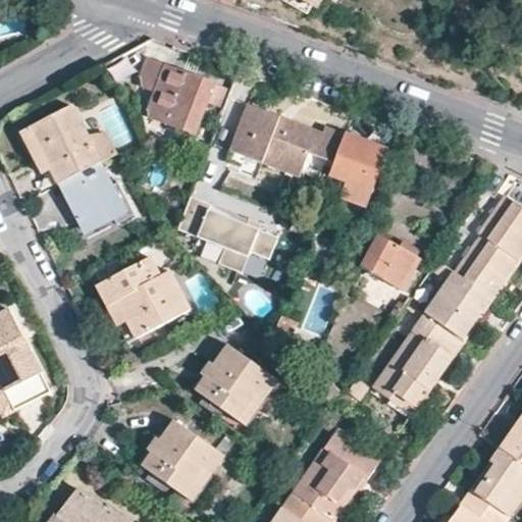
[(314,8),(318,0),(278,0),(278,1),(305,15),(310,6),(314,8)]
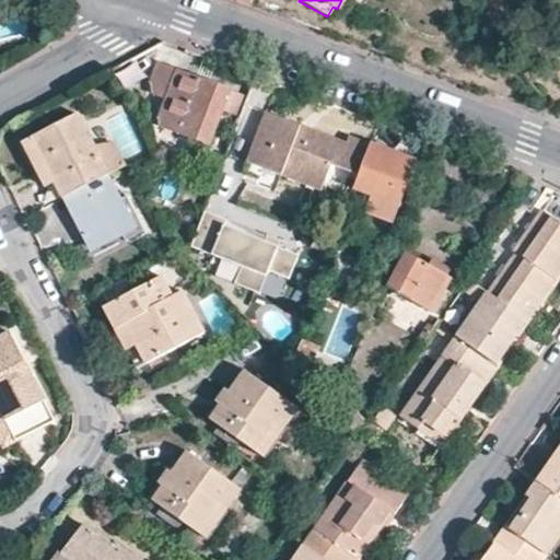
[(137,62),(117,72),(125,86),(143,77),(137,62)]
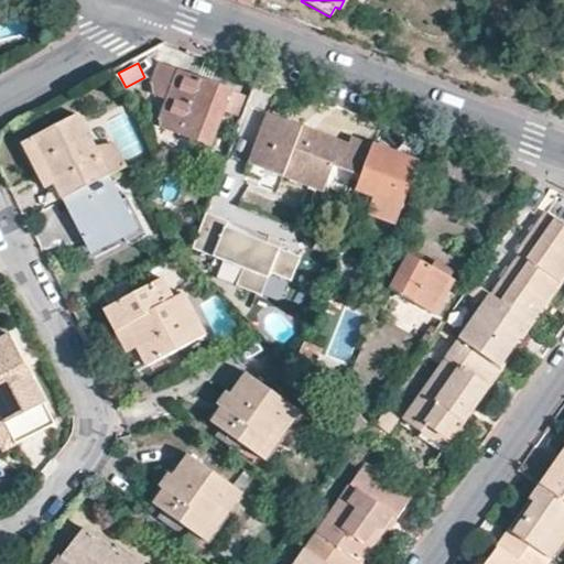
[(166,99),(156,126),(209,144),(223,109),(235,114),(242,91),(158,63),(150,85),(151,88),(151,90),(150,94),(166,99)]
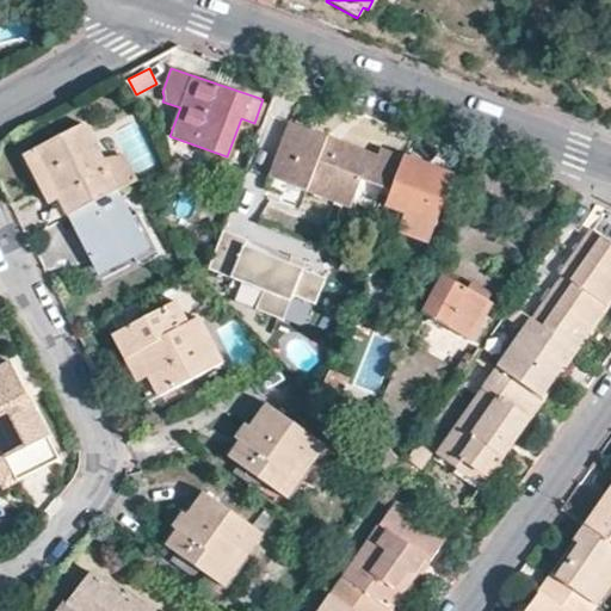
[(386,204),(403,159),(380,149),(376,156),(290,123),(288,122),(270,168),(306,183),(382,214),(386,204)]
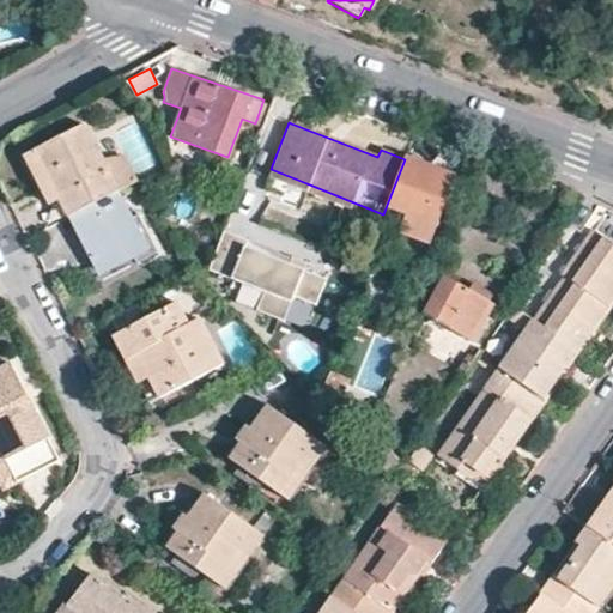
[(99,158),(84,126),(35,151),(60,200),(68,216),(70,216),(117,192),(99,158)]
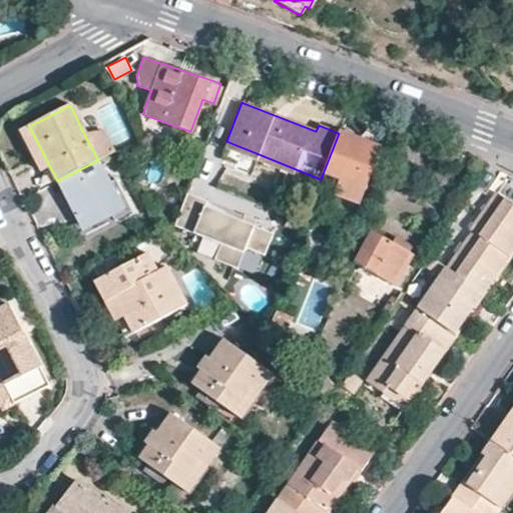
[(372,131),(353,125),(350,135),(368,142),(372,131)]
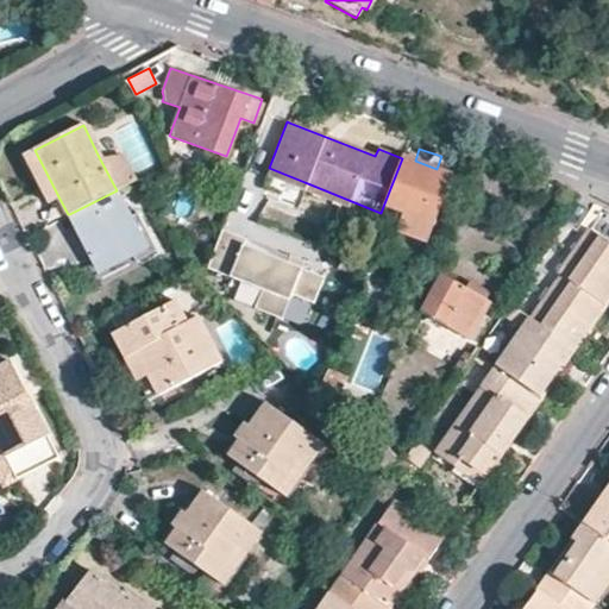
[(60,199),(35,150),(25,155),(50,203),(60,199)]
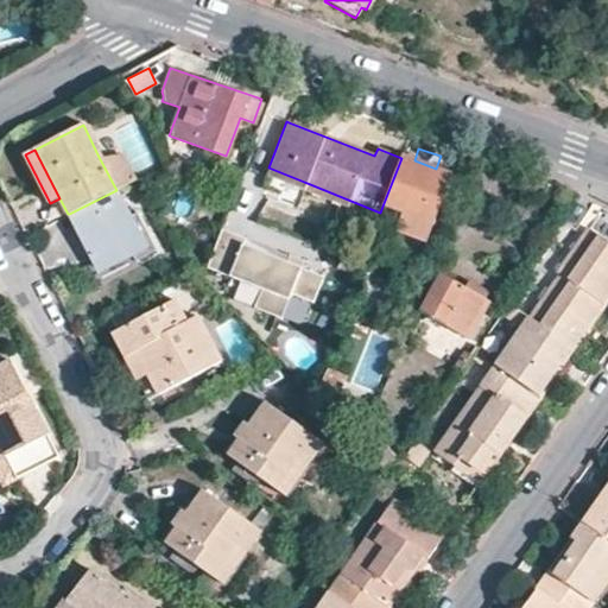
[(125,152),(99,157),(116,190),(138,179),(125,152)]
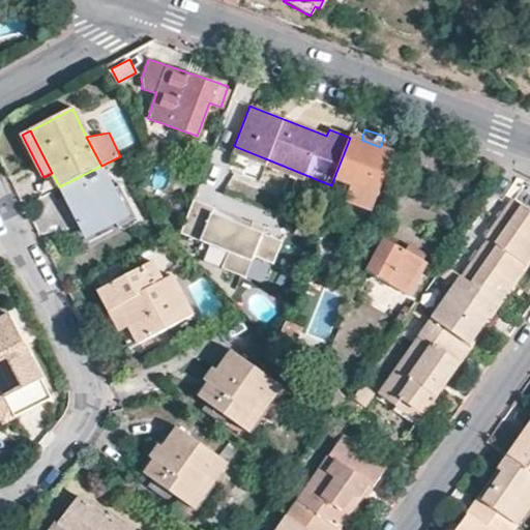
[(351,136),(350,138),(334,177),(353,183),(346,201),(372,210),(394,152),(380,147),(361,140),(351,136)]
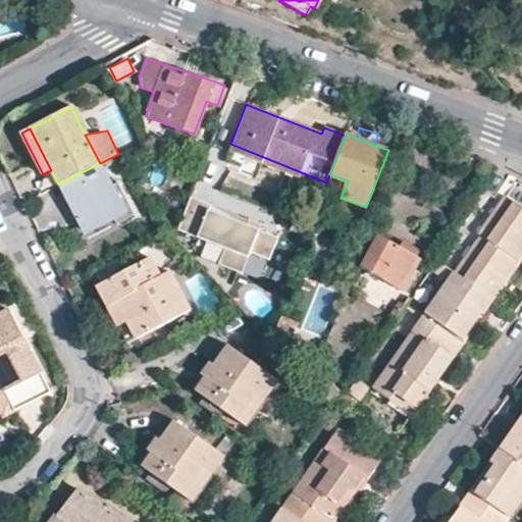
[(261,156),(230,144),(228,151),(259,162),(261,156)]
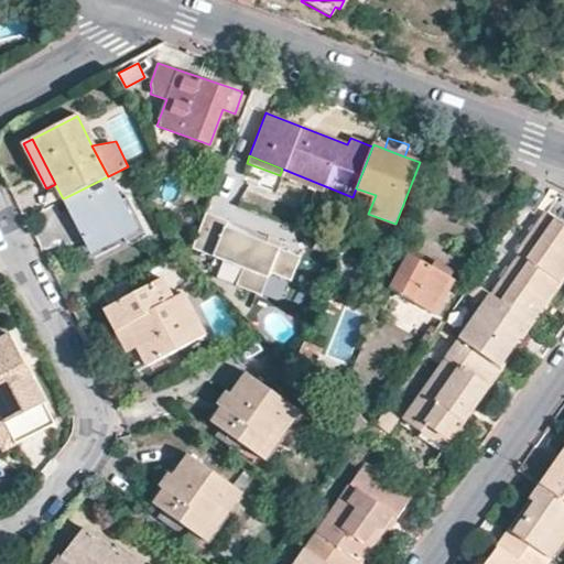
[(144,232),(126,197),(120,201),(108,176),(64,198),(63,198),(88,249),(119,232),(125,242),(144,232)]
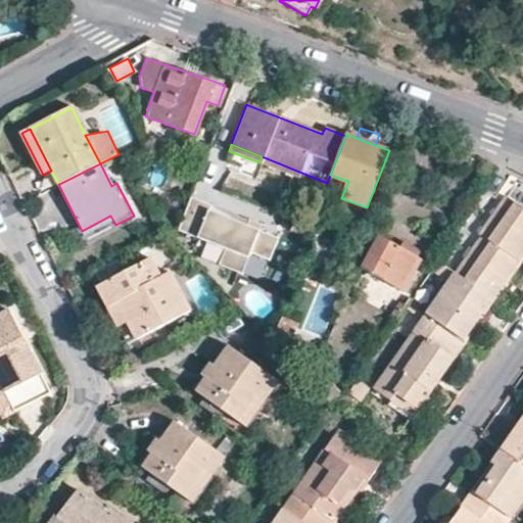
[(258,231),(260,224),(249,220),(246,226),(208,210),(210,205),(190,197),(177,231),(197,238),(199,233),(226,243),(218,265),(241,275),(249,253),(269,260),(277,238),(258,231)]
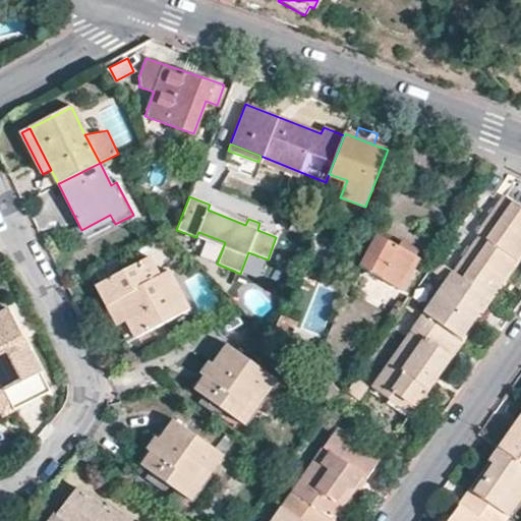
[(481,236),(455,274),(494,300),(520,263),(517,261),(520,254),(520,207),(506,196),(478,235),(481,236)]
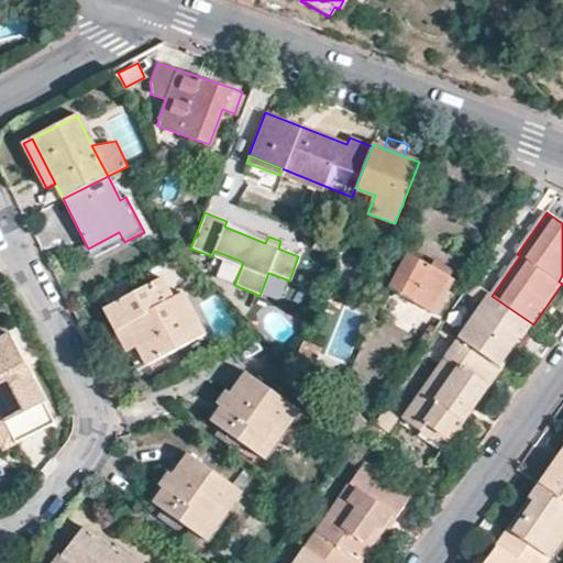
[(412,253),(390,288),(430,311),(441,295),(444,298),(455,279),(412,253)]
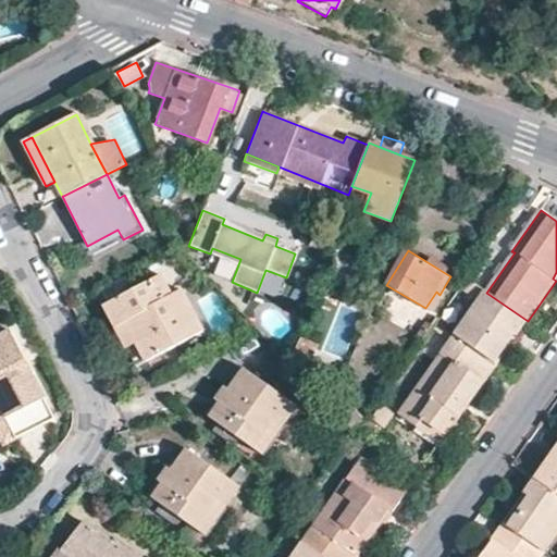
[(103,302),(115,325),(125,321),(136,342),(145,360),(201,331),(181,288),(171,294),(160,273),(103,302)]
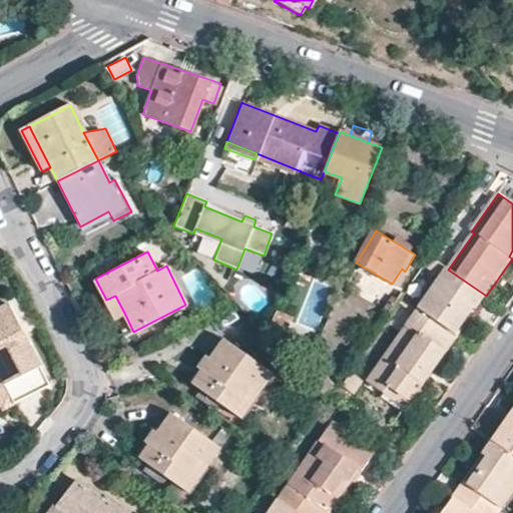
[(448,270),(429,258),(424,267),(442,279),(421,309),(457,333),(474,308),(476,310),(486,296),(448,270)]
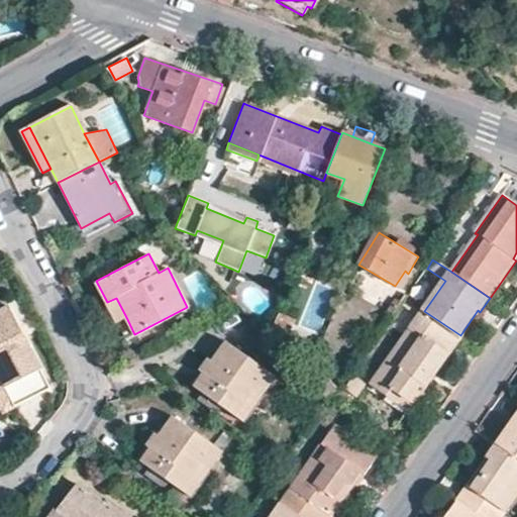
[(116,298),(107,302),(117,322),(126,317),(116,298)]
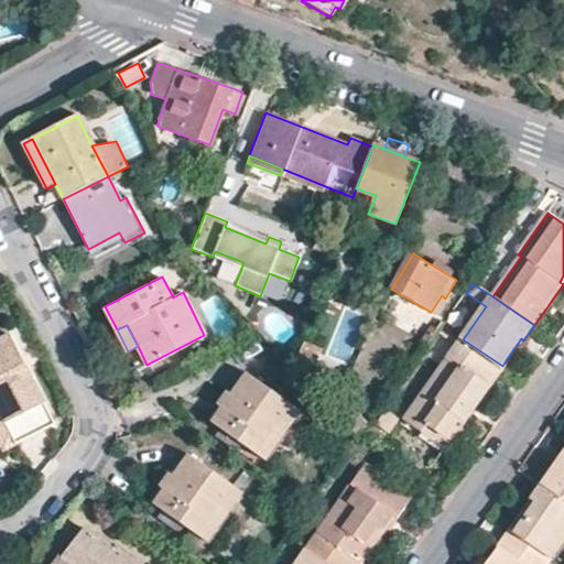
[(0,337),(0,411),(17,444),(57,423),(10,333),(0,337)]
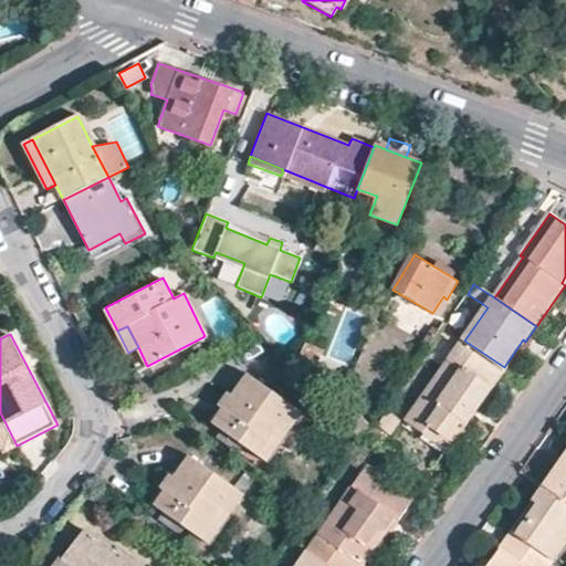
[(306,339),(302,353),(316,359),(322,346),(306,339)]
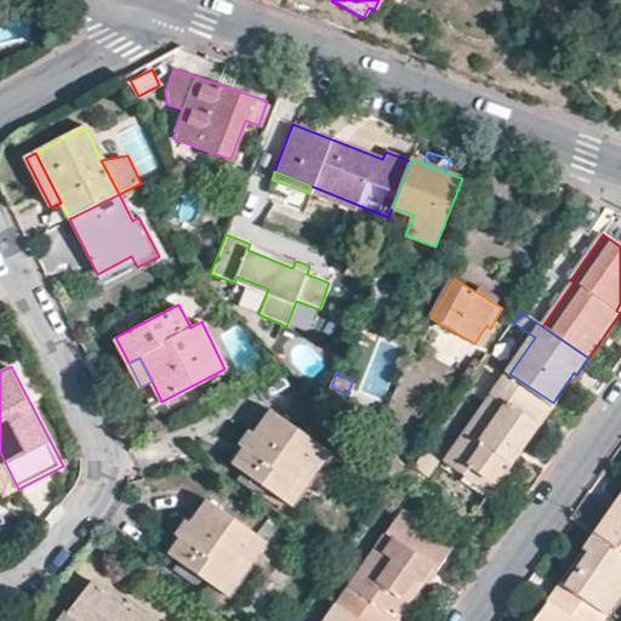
[(553,403),(510,374),(507,372),(444,461),(463,476),(472,465),(495,483),(553,403)]
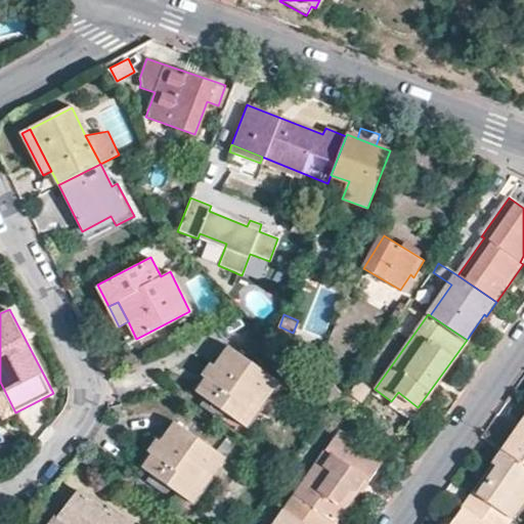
[(207,379),(198,392),(247,428),(278,381),(229,346),(216,365),(212,362),(202,376),(207,379)]
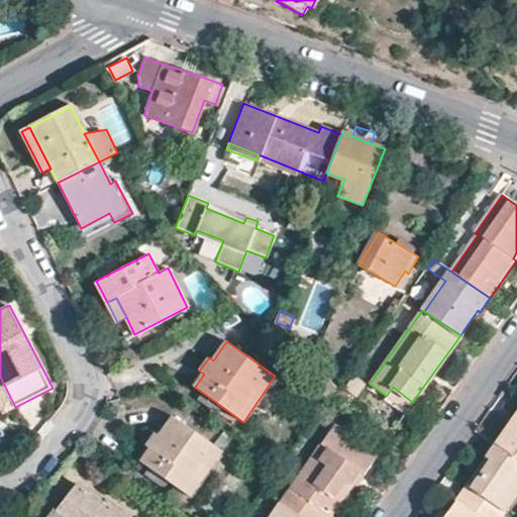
[(319,369),(310,378),(326,394),(335,385),(319,369)]
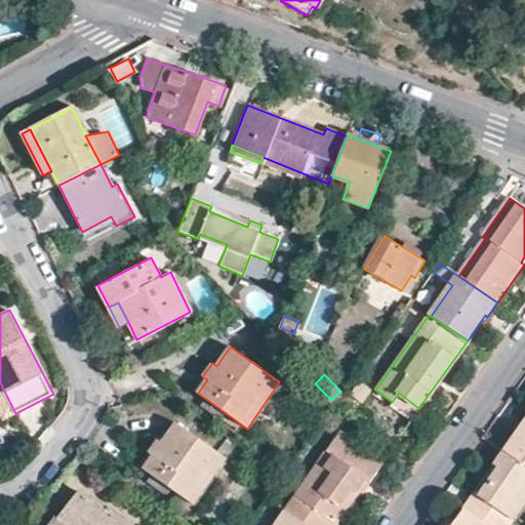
[(372,389),(360,379),(350,394),(362,403),(372,389)]
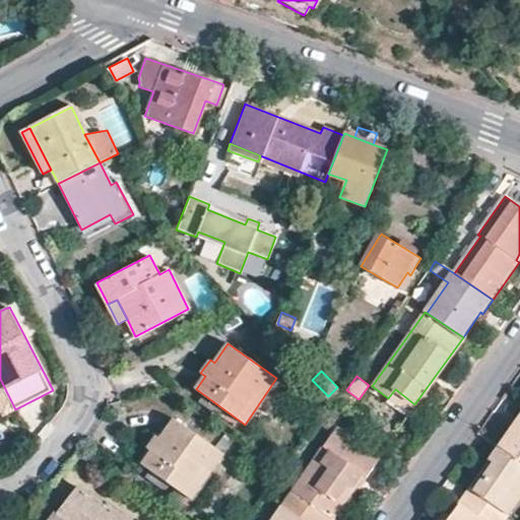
[(0,379),(0,408),(3,415),(15,409),(0,379)]
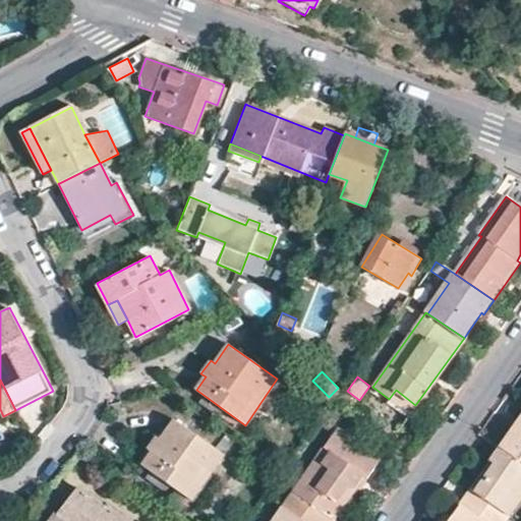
[(396,390),(389,399),(409,413),(415,405),(396,390)]
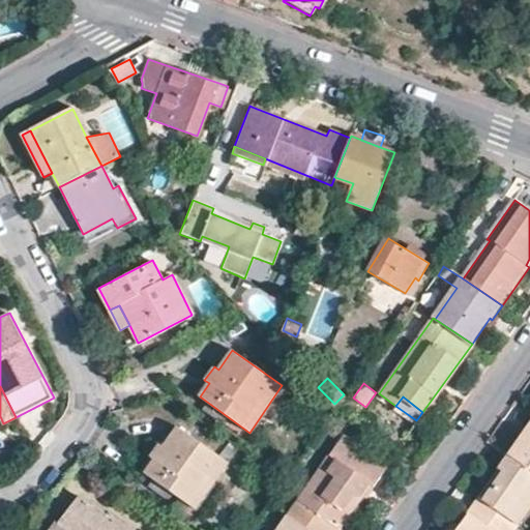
[(529,425),(511,453),(529,467),(529,425)]
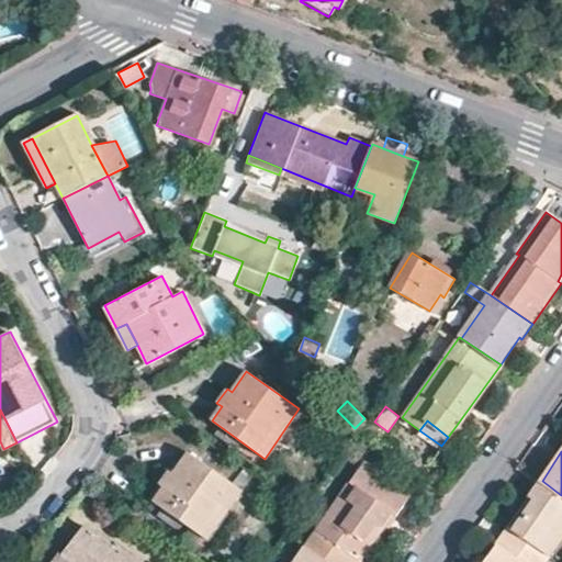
[(164,487),(153,502),(206,540),(242,490),(189,452),(173,474),(168,471),(159,484),(164,487)]
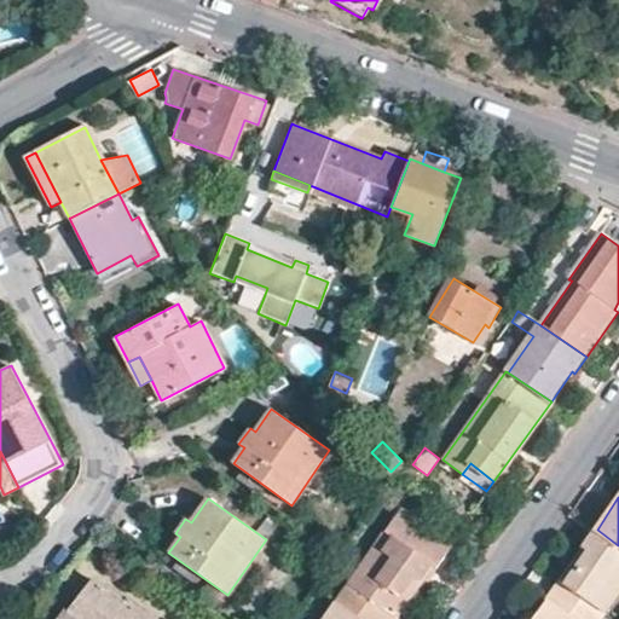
[(395,515),(336,596),(368,618),(400,618),(403,617),(397,613),(386,605),(422,554),(434,562),(439,566),(449,554),(395,515)]
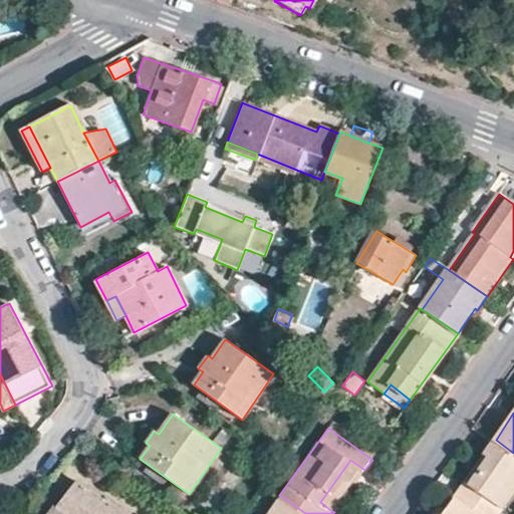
[(470,486),(502,509),(513,492),(513,453),(496,440),(492,444),(486,452),(492,456),(470,486)]
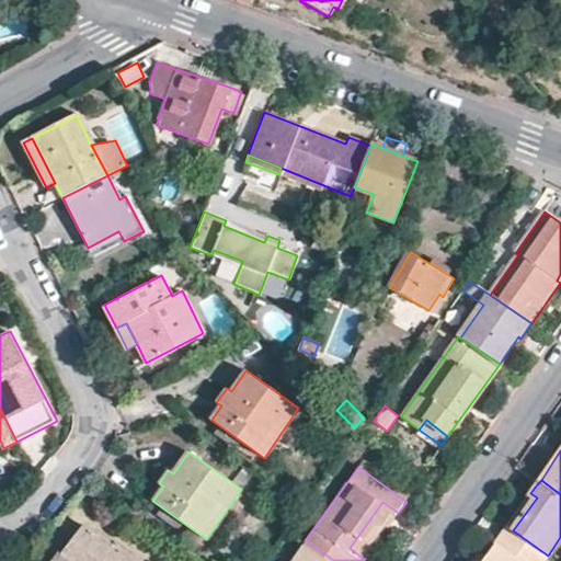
[(507,526),(513,530),(537,497),(530,493),(507,526)]
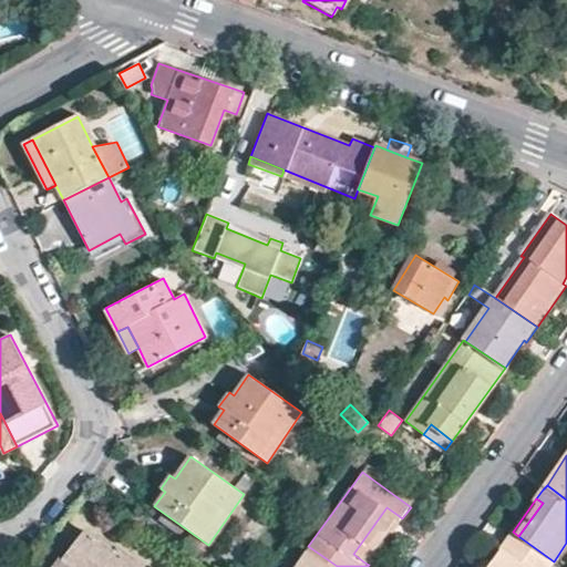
[(363,562),(398,515),(387,507),(353,554),(363,562)]
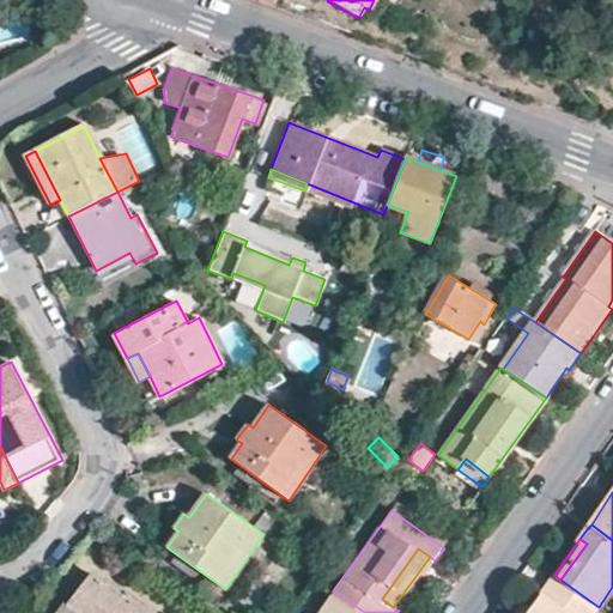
[(125,596),(91,574),(59,612),(151,612),(128,599),(132,594),(127,592),(125,596)]
